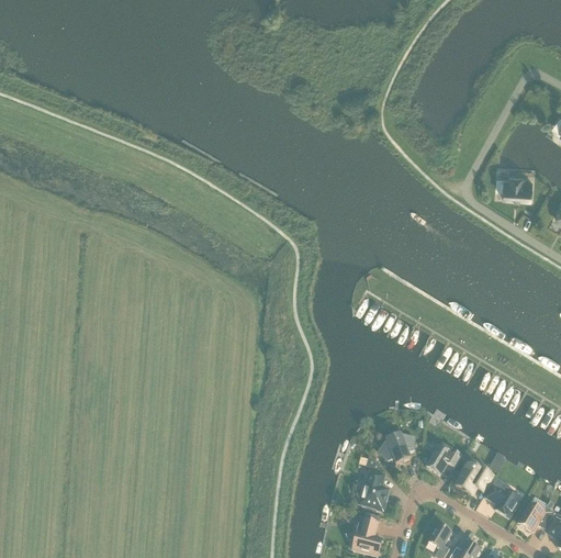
[(504,177),(503,198),(533,199),(534,178),(527,178),(527,175),(508,174),(508,177),(504,177)]
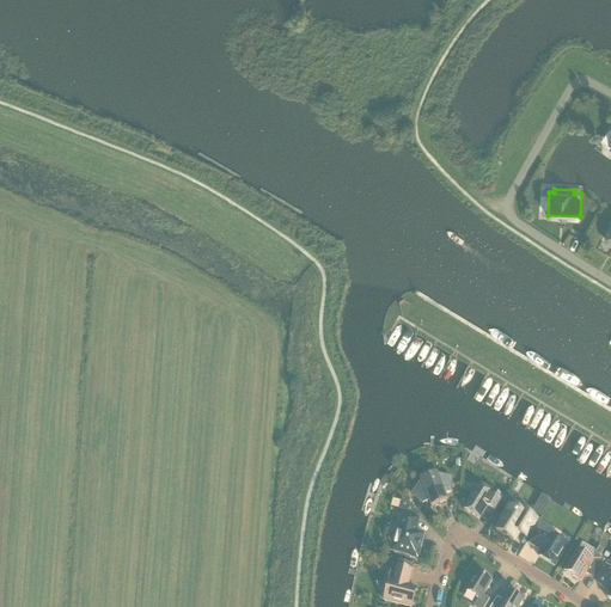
[(438,471),(437,467),(421,473),(422,478),(414,490),(423,500),(431,497),(432,503),(447,496),(446,491),(452,489),(452,474),(438,471)]
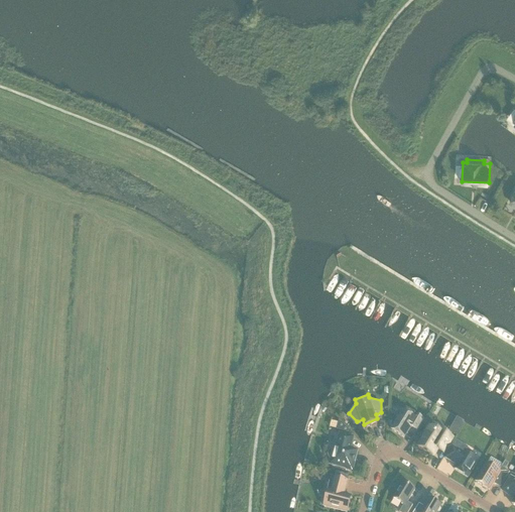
[(402,408),(399,408),(397,412),(398,414),(399,415),(392,426),(404,434),(411,423),(417,427),(424,416),(417,412),(415,414),(403,407),(402,408)]
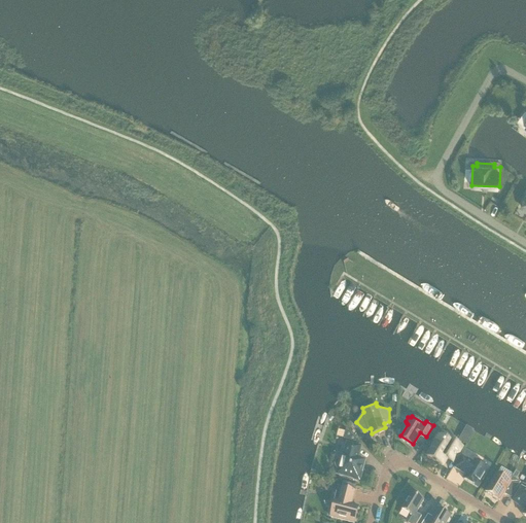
[(346,436),(357,439),(358,436),(348,426),(346,436)]
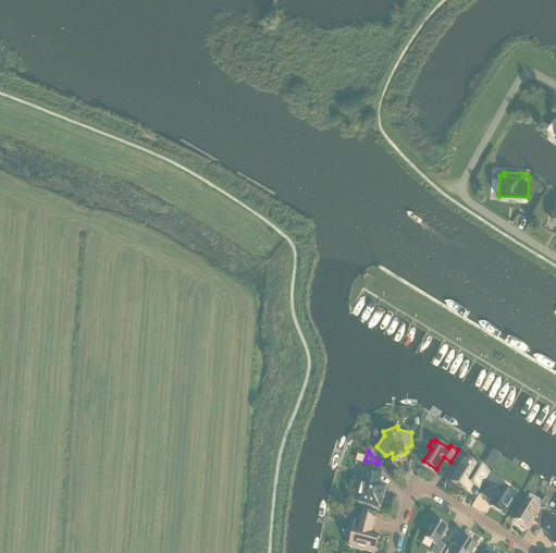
[(459,468),(452,479),(468,489),(472,481),(479,486),(490,468),(476,461),(474,463),(464,456),(457,467),(459,468)]
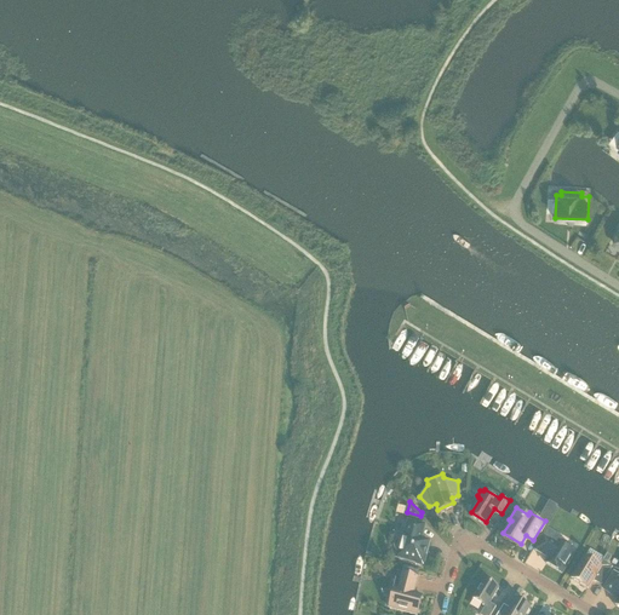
[(422,535),(425,521),(410,517),(406,530),(405,530),(402,536),(400,535),(396,538),(395,542),(397,547),(400,549),(397,553),(416,558),(416,559),(424,562),(428,552),(427,551),(430,538),(422,535)]
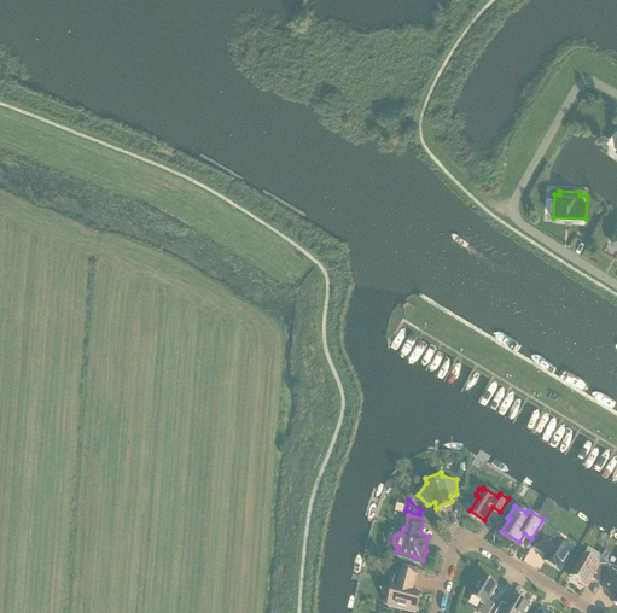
[(483,529),(490,531),(494,519),(487,518),(483,529)]
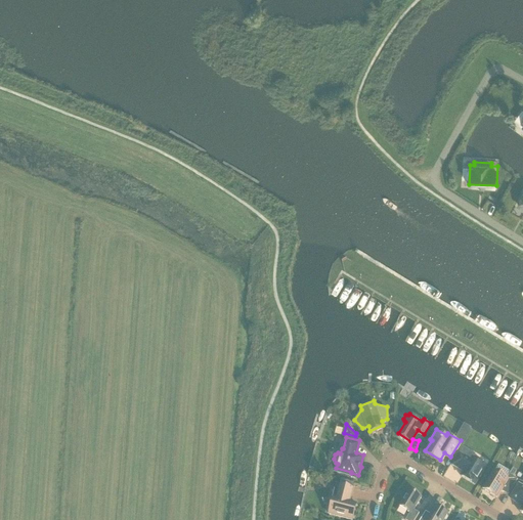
[(475,481),(486,463),(473,455),(472,457),(460,449),(452,462),(462,467),(463,465),(466,467),(462,473),(475,481)]
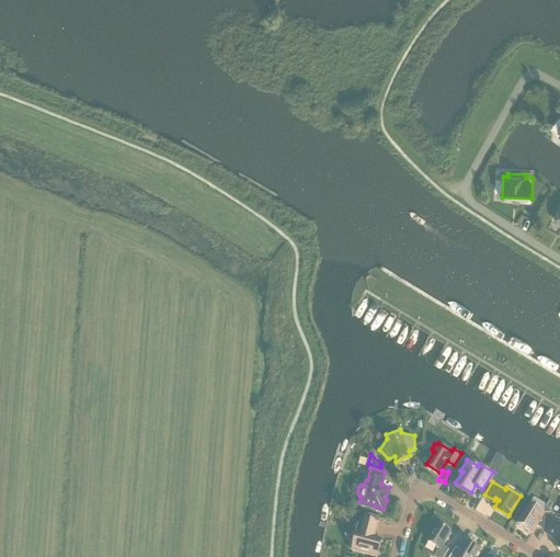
[(530,501),(518,521),(532,530),(536,522),(545,526),(555,510),(546,504),(544,509),(530,501)]
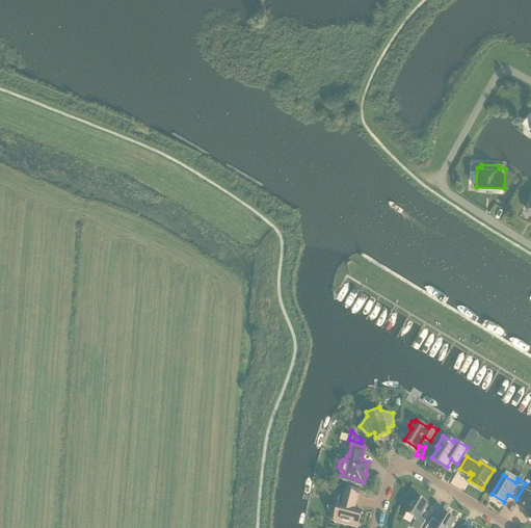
[(348,484),(347,490),(345,490),(342,503),(339,502),(335,519),(359,525),(363,508),(355,506),(360,487),(348,484)]
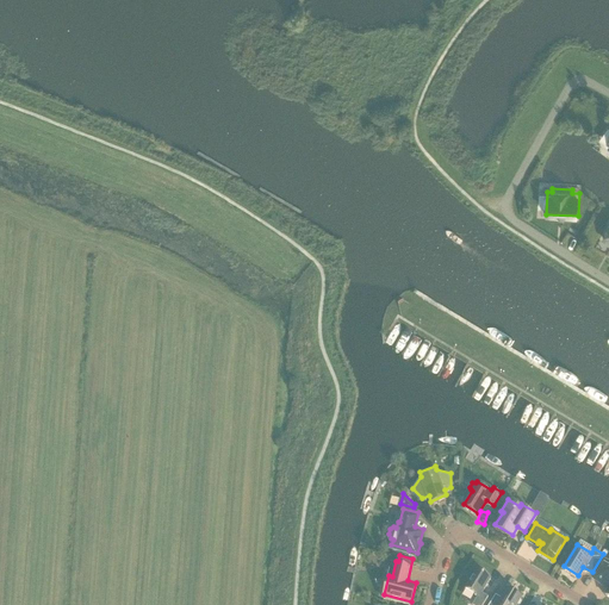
[(608,562),(604,561),(595,575),(607,582),(607,581),(608,581),(608,586),(606,591),(608,592),(608,562)]
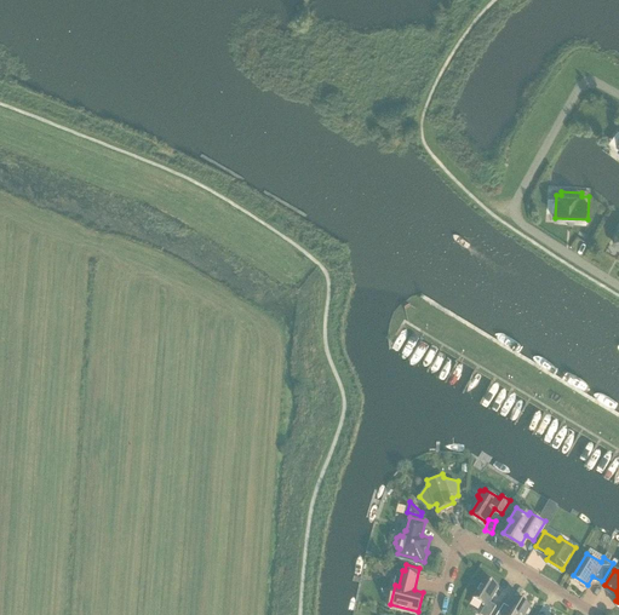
[(499,585),(485,576),(474,595),(486,602),(481,611),(486,614),(488,614),(497,603),(491,599),(499,585)]
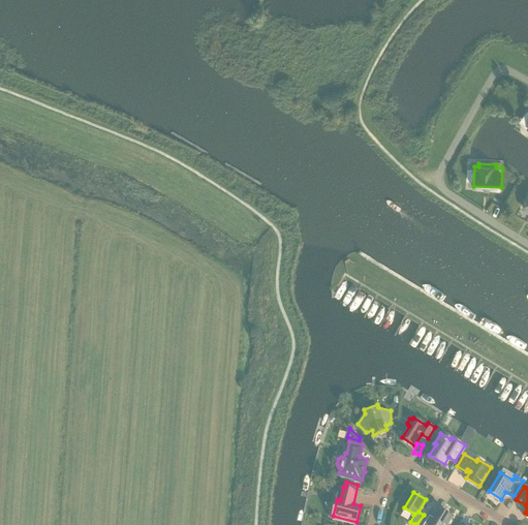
[(445,524),(453,515),(440,507),(433,520),(428,517),(423,524),(445,524)]
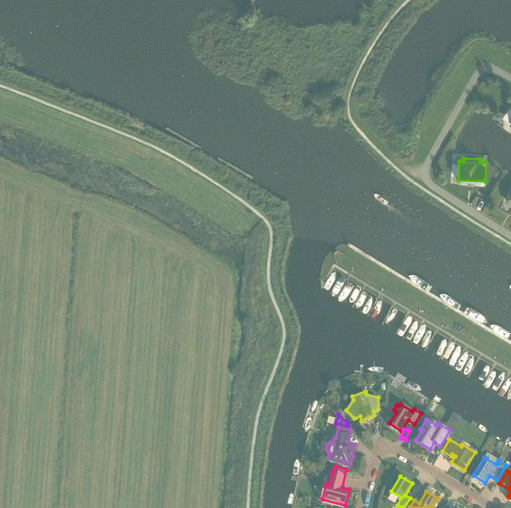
All buildings are outlined.
